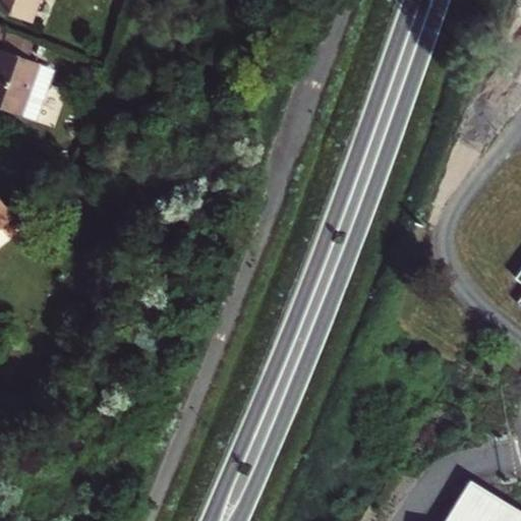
[(44,0),(46,0),(51,2),(51,0),(1,0),(0,3),(0,10),(37,23),(44,0)]
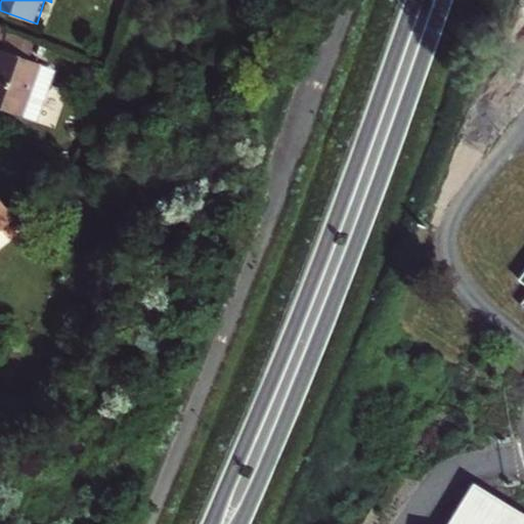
[(34,79),(40,64),(0,49),(0,110),(19,118),(22,115),(36,120),(49,85),(34,79)]
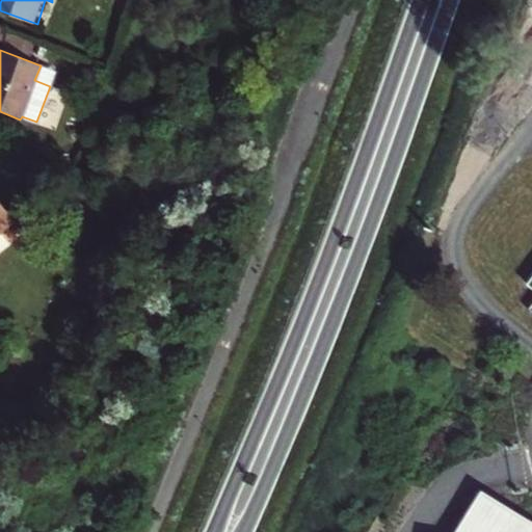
[(34,80),(50,86),(56,71),(41,65),(34,80)]
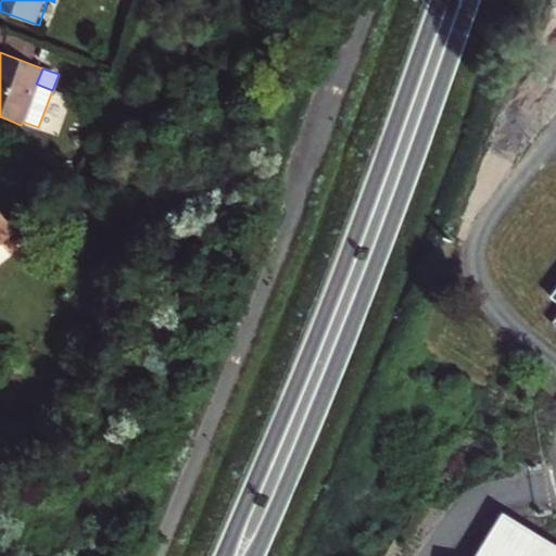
[(0,236),(12,226),(0,211),(0,236)]
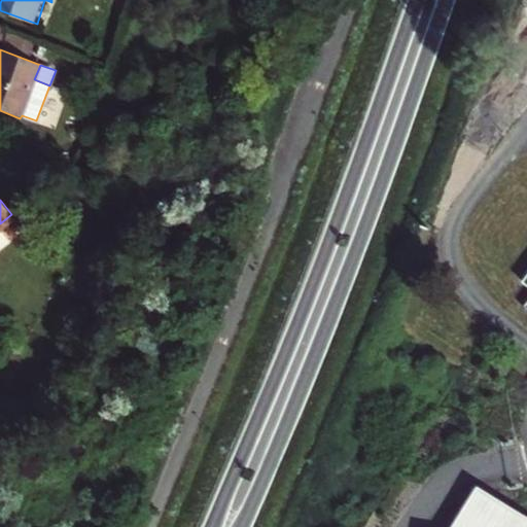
[(526,526),(526,513),(479,483),(449,526),(526,526)]
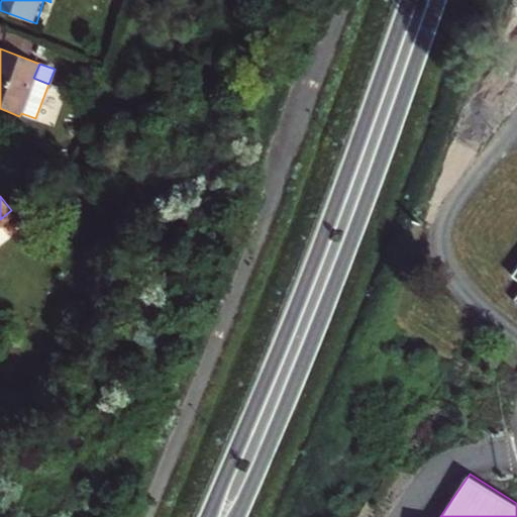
All buildings are outlined.
